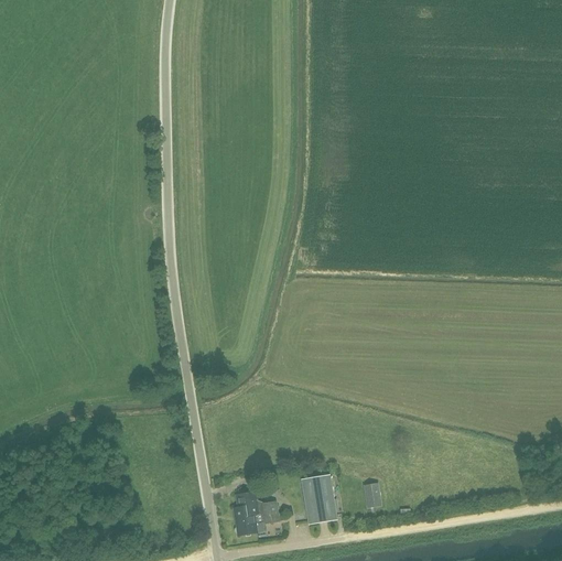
[(328,474),(302,477),(307,522),(335,519),(328,474)]
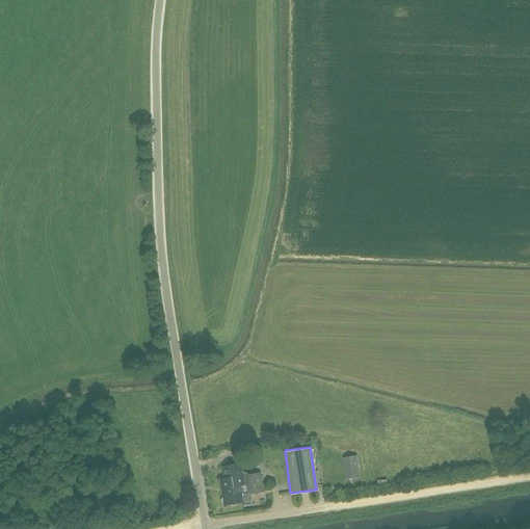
[(343,457),(343,464),(346,478),(358,476),(355,456),(343,457)]
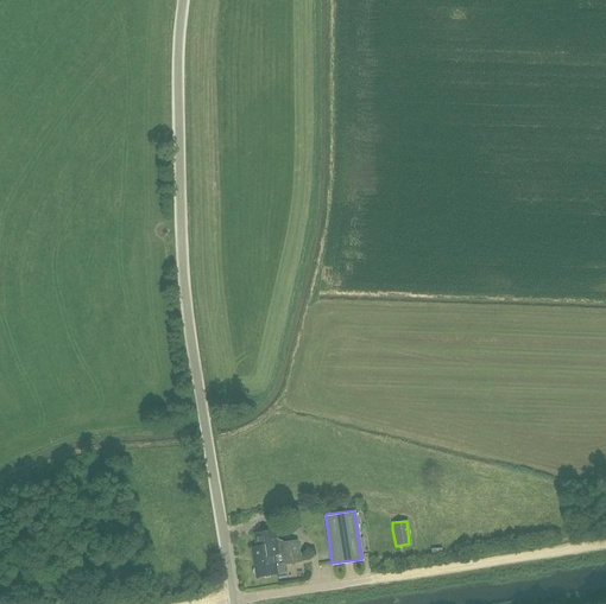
[(251,547),(276,542),(272,527),(252,531),(254,544),(250,545),(251,547)]
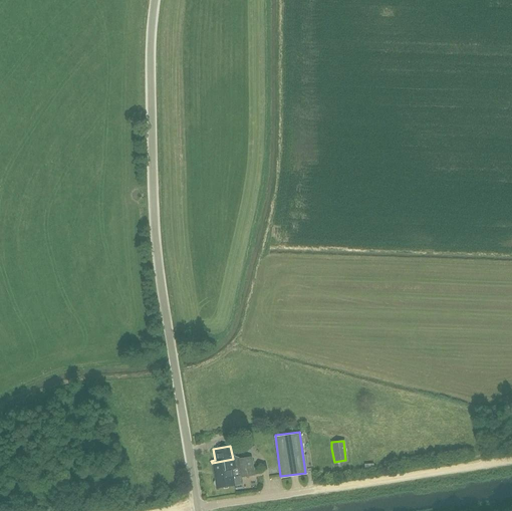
[(239,475),(253,473),(250,455),(237,457),(239,475)]
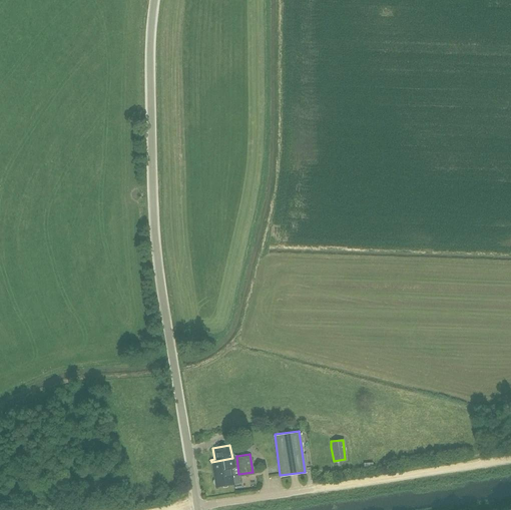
[(232,458),(211,462),(214,477),(212,478),(211,480),(212,481),(213,482),(215,483),(215,485),(232,481),(229,465),(233,464),(232,458)]
